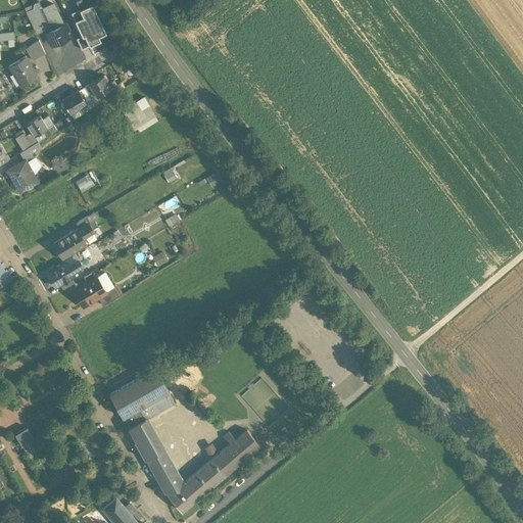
[(79,0),(76,2),(80,10),(92,4),(90,0),(79,0)]
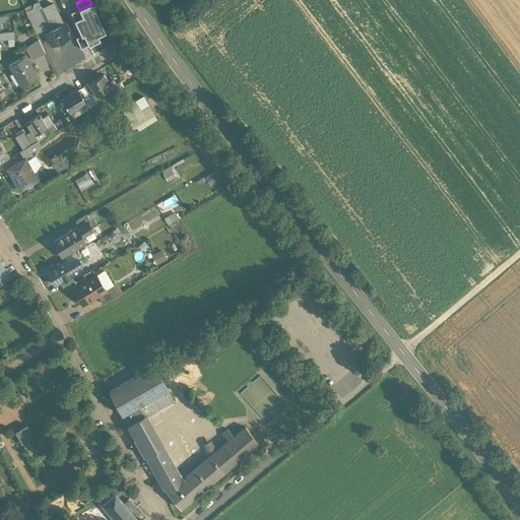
[(46,23),(39,7),(41,7),(39,2),(34,5),(33,9),(40,26),(42,25),(46,23)]
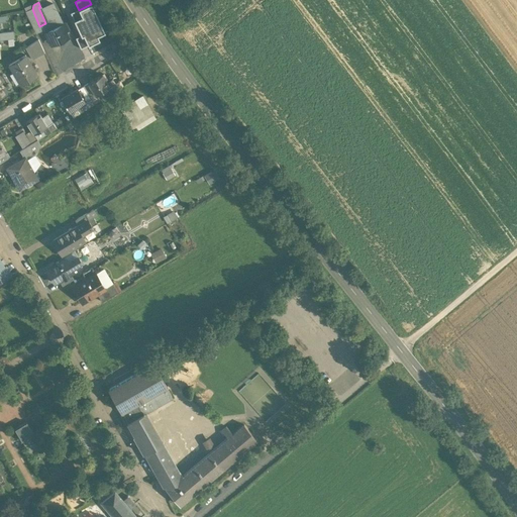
[(63,25),(53,4),(42,9),(48,22),(45,23),(41,25),(43,30),(50,46),(69,37),(65,31),(68,29),(65,23),(63,25)]
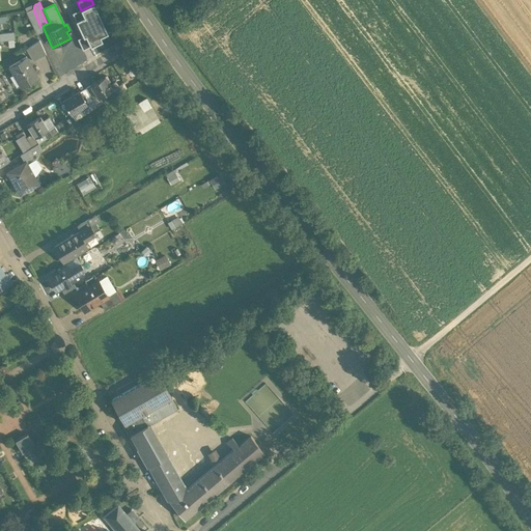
[(100,18),(93,4),(81,10),(84,17),(76,21),(83,37),(85,36),(88,44),(89,44),(90,48),(103,42),(101,37),(108,34),(108,33),(100,18)]
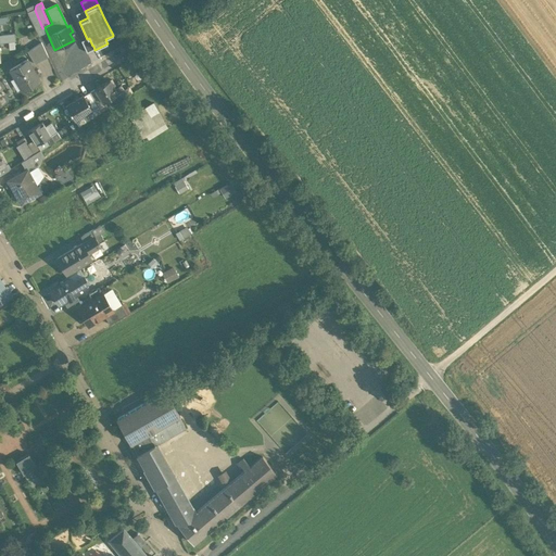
[(42,28),(35,10),(27,13),(34,25),(38,37),(47,33),(45,27),(42,28)]
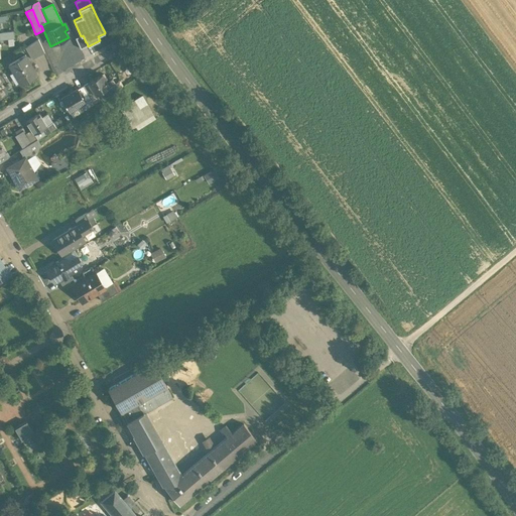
[(97,17),(105,32),(111,30),(103,14),(97,17)]
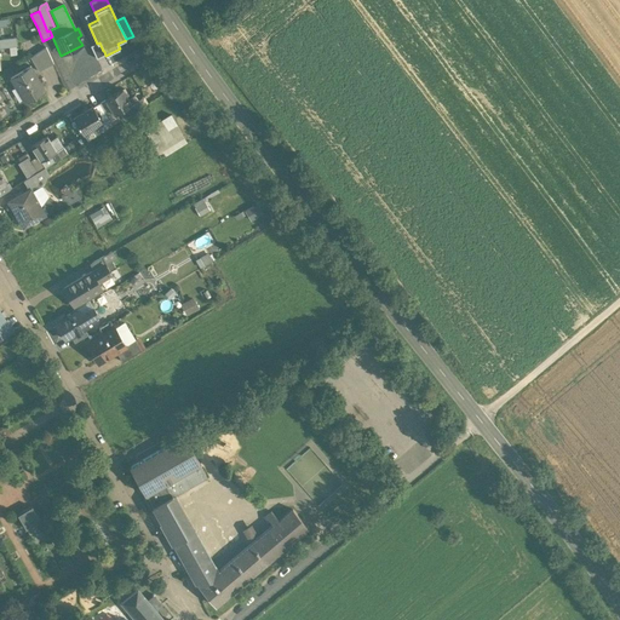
[(91,46),(97,59),(105,56),(103,51),(99,42),(97,44),(91,46)]
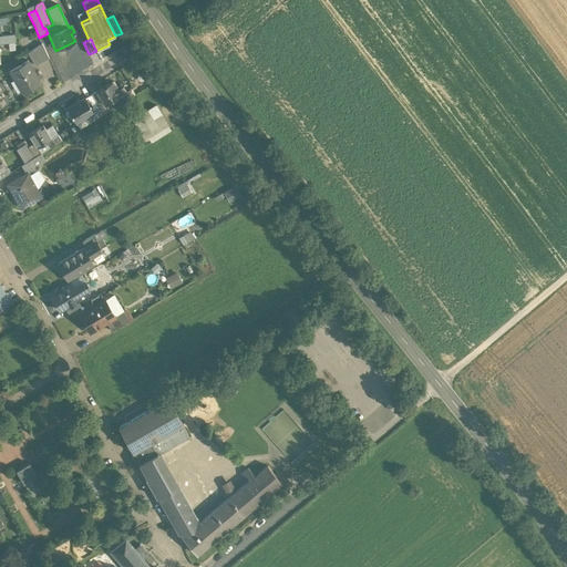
[(42,44),(28,53),(35,65),(49,59),(42,44)]
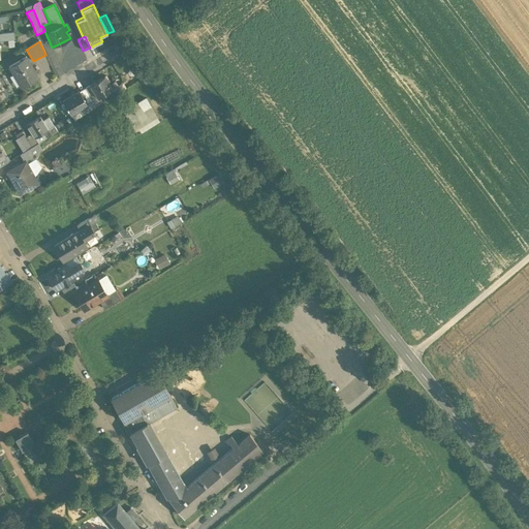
[(26,57),(8,67),(22,88),(38,78),(26,57)]
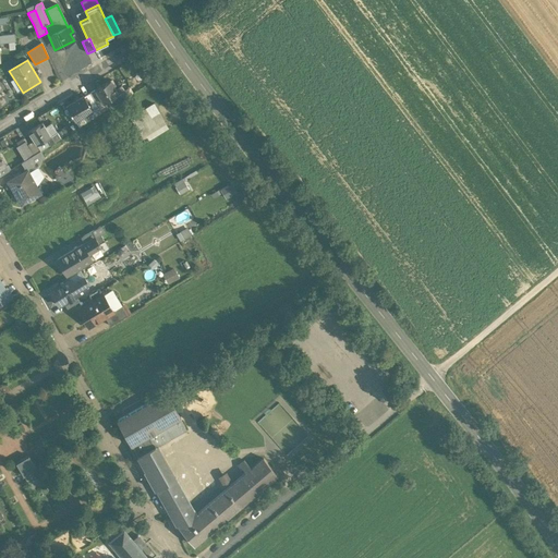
[(125,98),(119,87),(116,89),(110,81),(95,91),(101,101),(102,105),(108,101),(111,107),(125,98)]
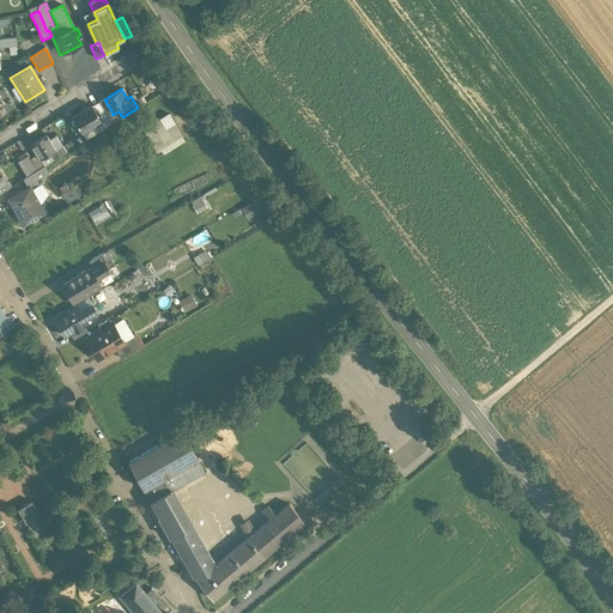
[(104,99),(98,103),(104,114),(105,116),(111,111),(104,99)]
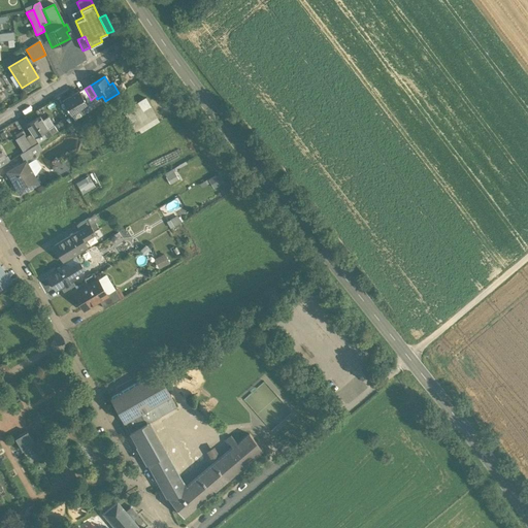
[(90,98),(85,89),(79,92),(85,101),(90,98)]
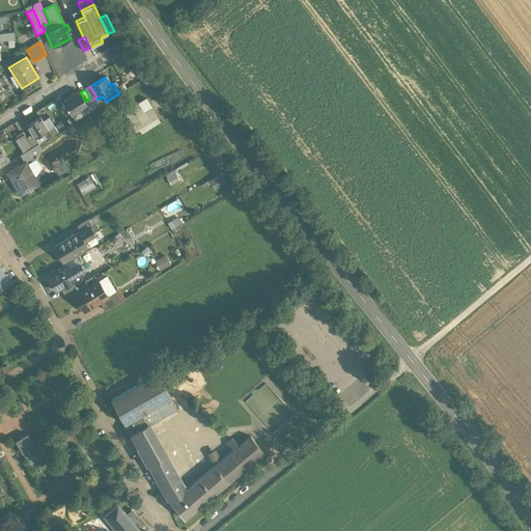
[(80,92),(79,91),(63,102),(72,115),(87,106),(85,102),(80,92)]
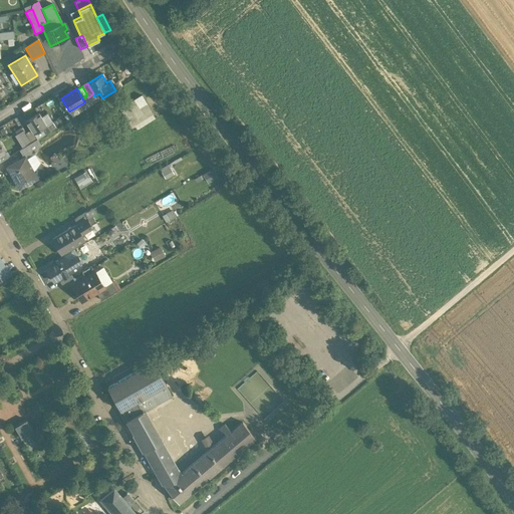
[(142,97),(120,109),(131,126),(152,114),(142,97)]
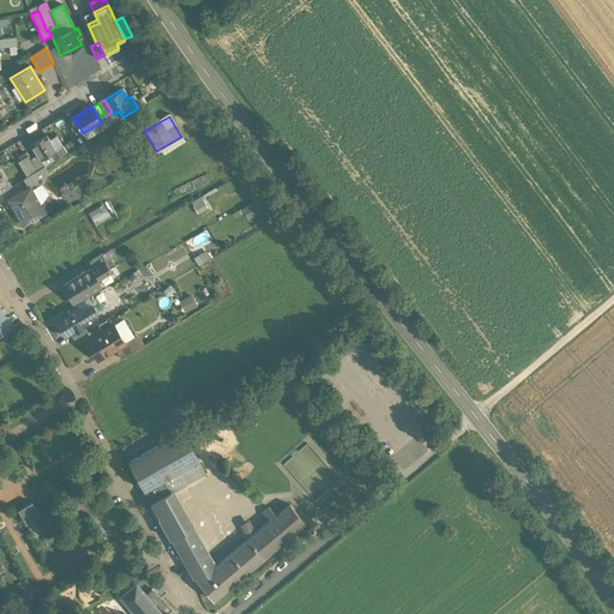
[(46,136),(30,145),(37,155),(41,161),(49,155),(55,151),(49,140),(46,136)]
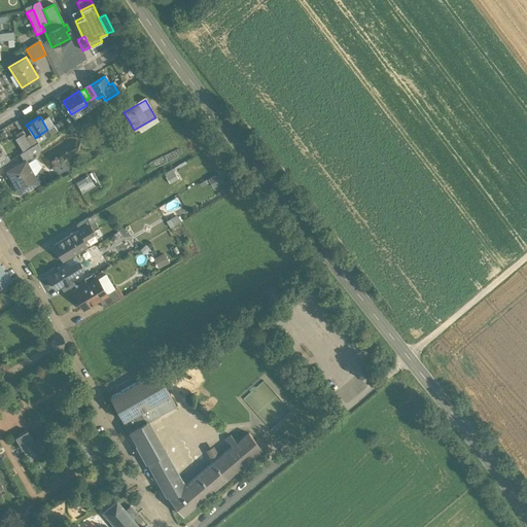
[(47,130),(54,126),(48,116),(42,120),(47,130)]
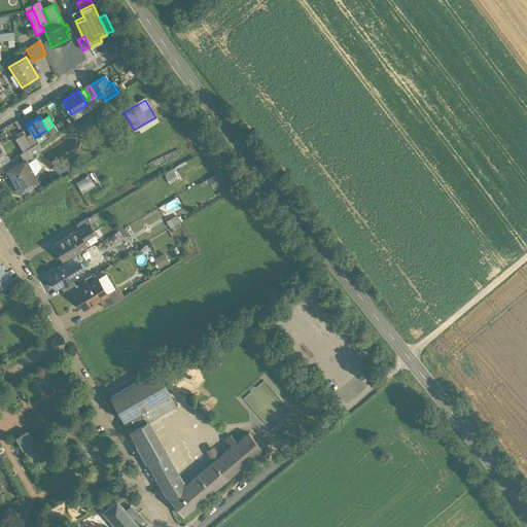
[(66,124),(63,119),(57,123),(60,128),(66,124)]
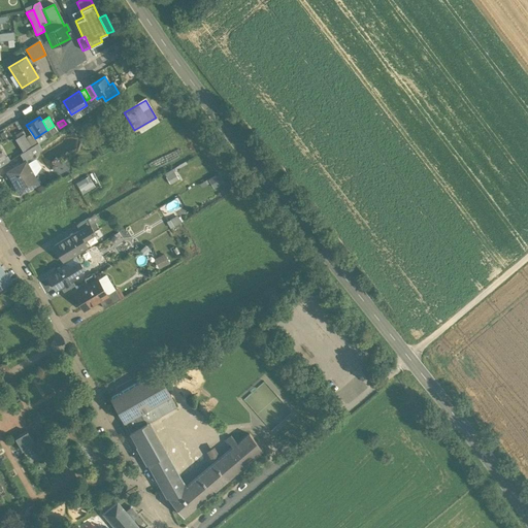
[(47,130),(42,133),(45,138),(57,131),(54,126),(47,130)]
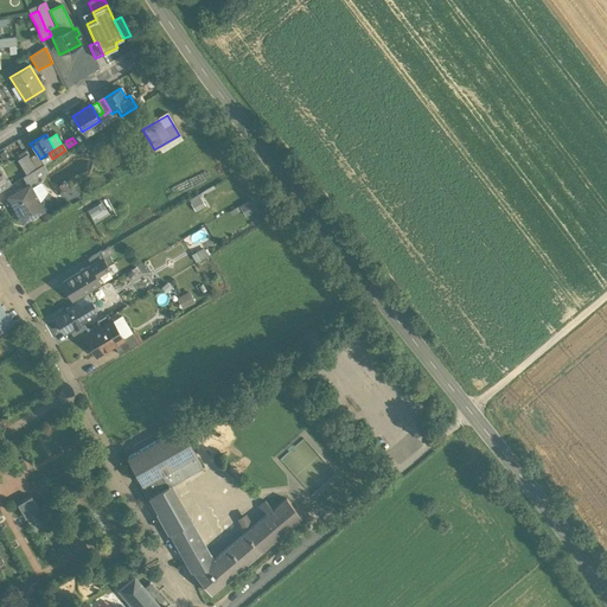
[(30,157),(27,153),(18,159),(27,174),(37,168),(30,157)]
